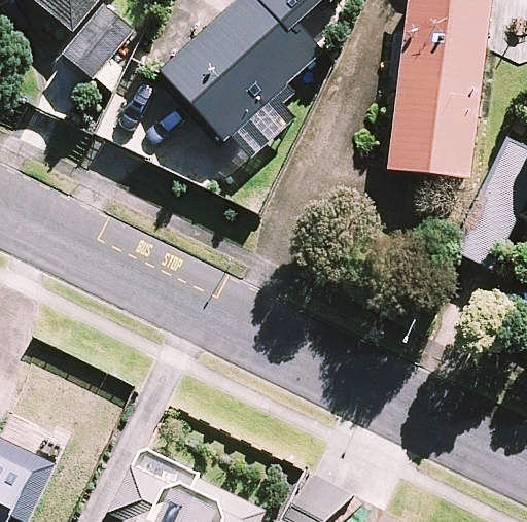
[(35,0),(72,31),(98,0),(35,0)]
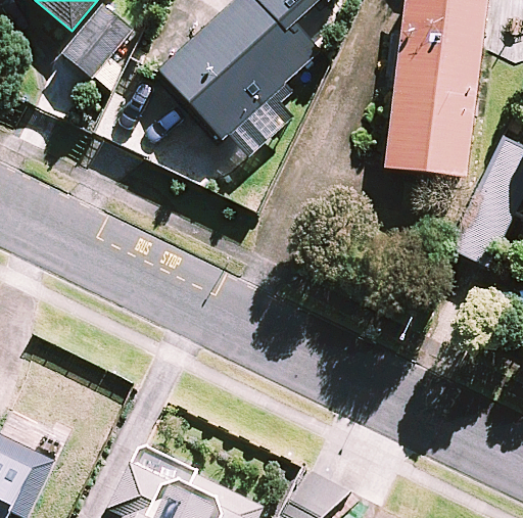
[(234,0),(158,68),(222,138),(320,49),(295,21),(319,0),(325,0),(327,2),(329,0),(234,0)]
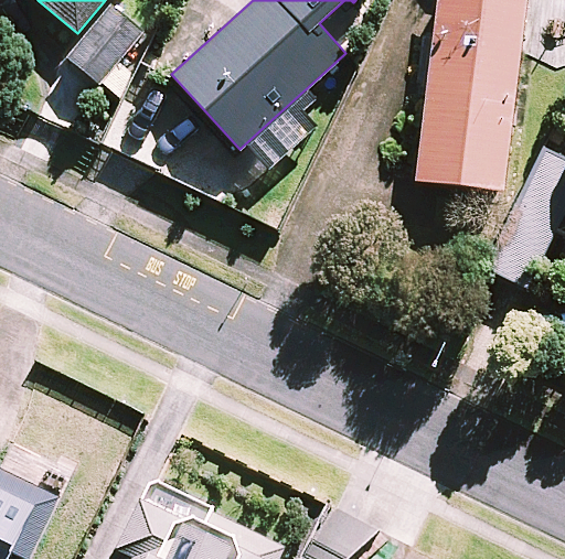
[(435,0),(414,179),(503,190),(525,0),(435,0)]
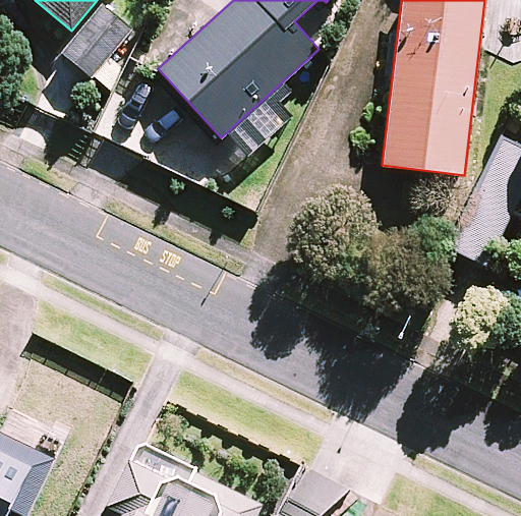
[(133,29),(102,2),(61,51),(93,77),(133,29)]
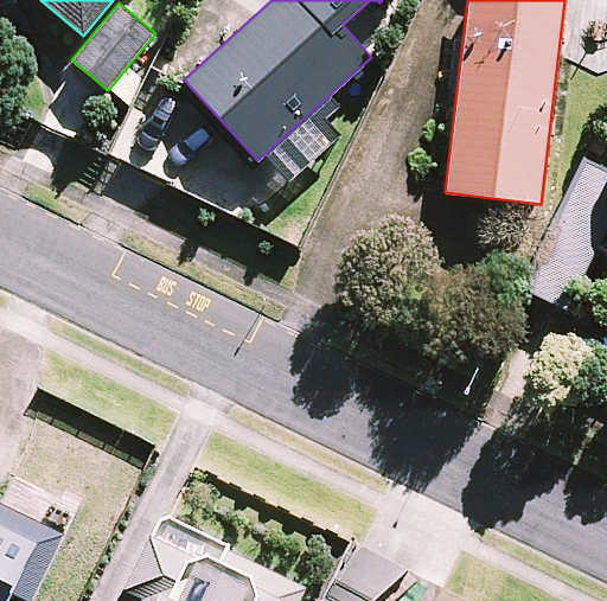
[(0,419),(0,477),(1,478),(23,430),(0,419)]
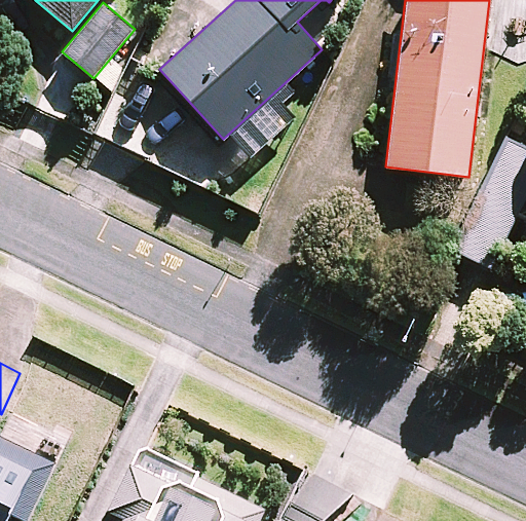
[(53,462),(0,436),(0,520),(3,520),(9,510),(26,519),(53,462)]
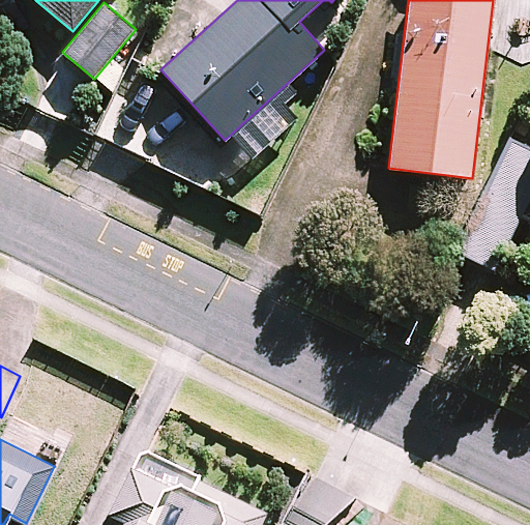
[(258,524),(264,514),(141,451),(108,516),(126,524),(125,524),(258,524)]
